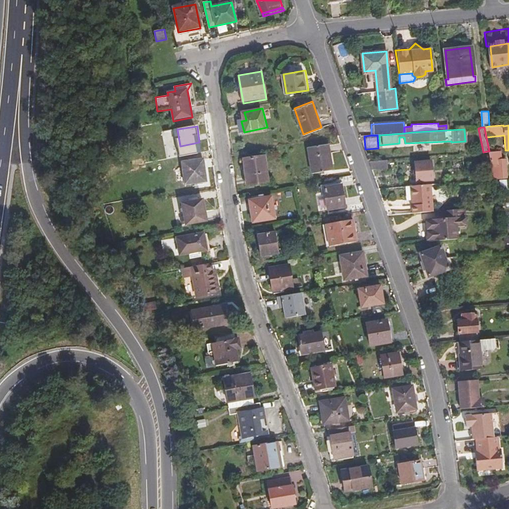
[(161,153),(159,140),(145,141),(147,155),(161,153)]
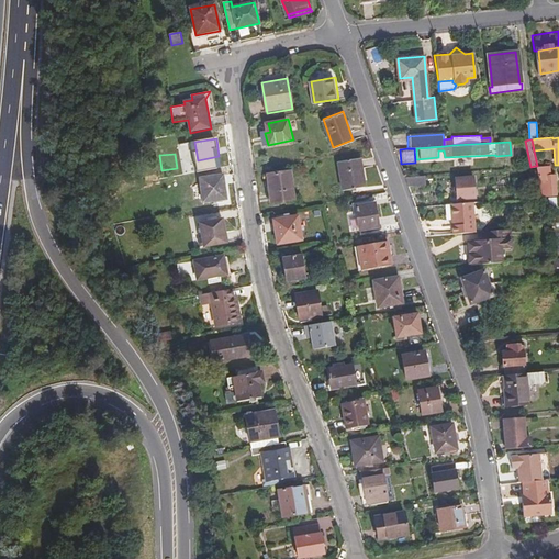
[(359,157),(337,161),(343,189),(365,185),(359,157)]
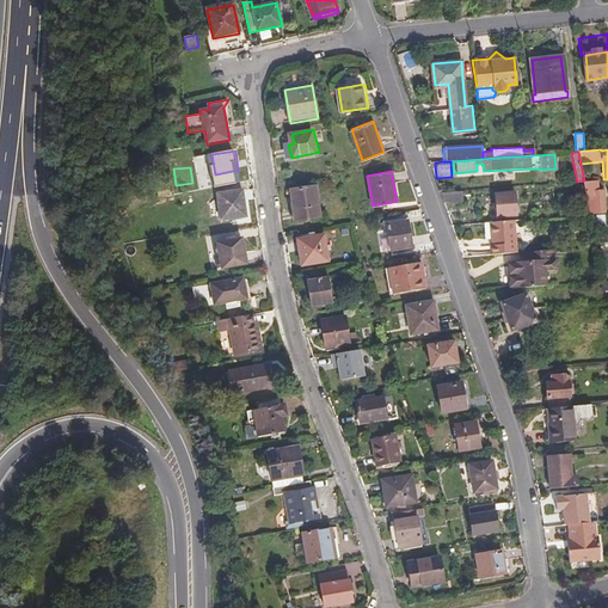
[(522,174),(523,186),(533,185),(532,173),(522,174)]
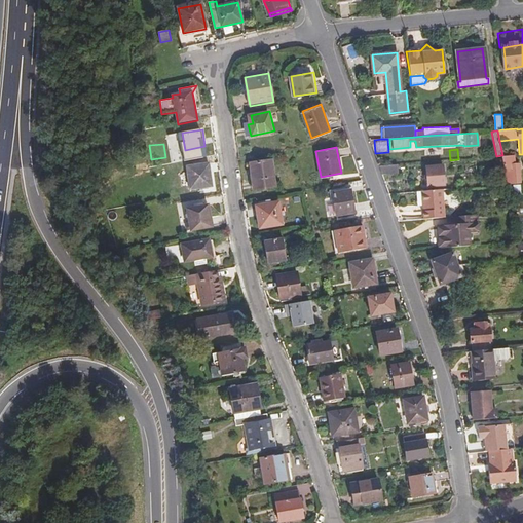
[(502,155),(500,155),(507,184),(520,182),(515,162),(511,162),(509,155),(502,155)]
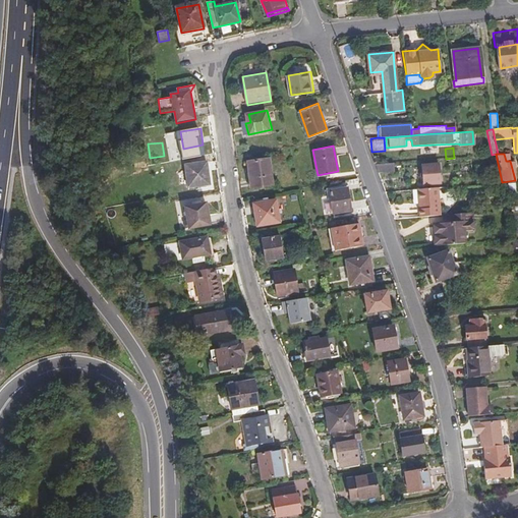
[(269,158),(247,161),(250,187),(273,184),(269,158)]
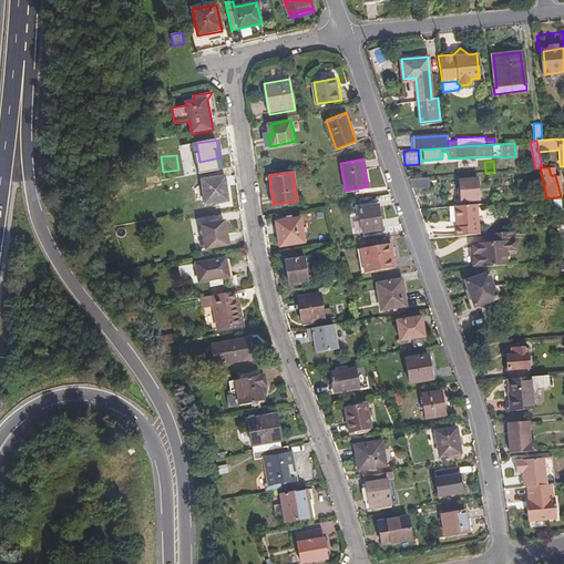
[(225,176),(203,180),(206,204),(228,201),(225,176)]
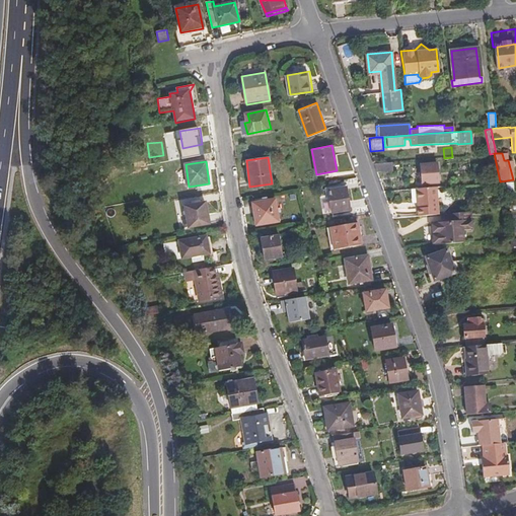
[(391,163),(372,164),(375,171),(391,170),(391,163)]
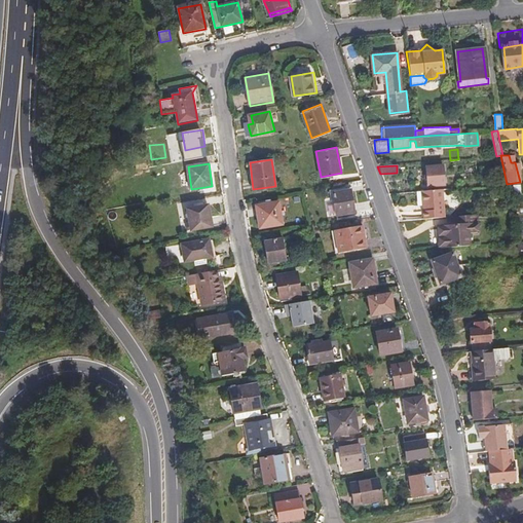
[(442,165),(424,166),(426,185),(443,184),(442,165)]
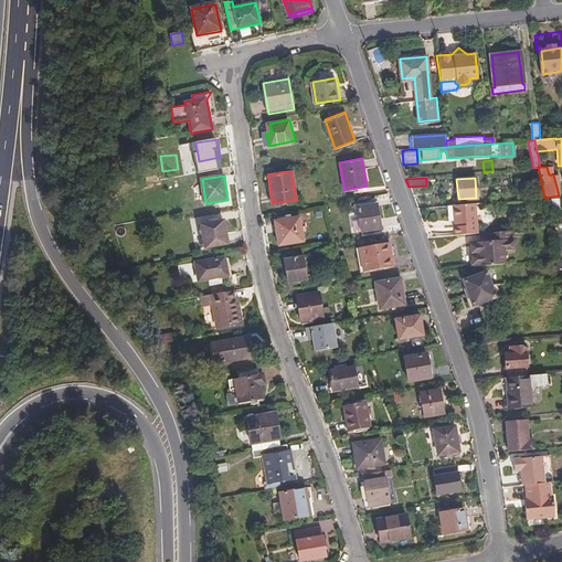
[(377,202),(358,205),(361,230),(380,226),(377,202)]
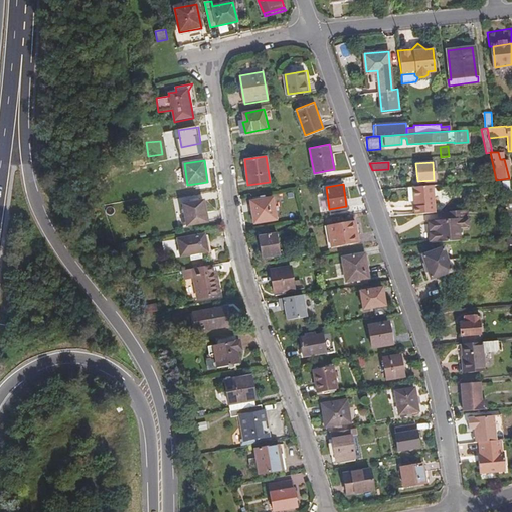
[(431,185),(411,186),(413,214),(433,212),(431,185)]
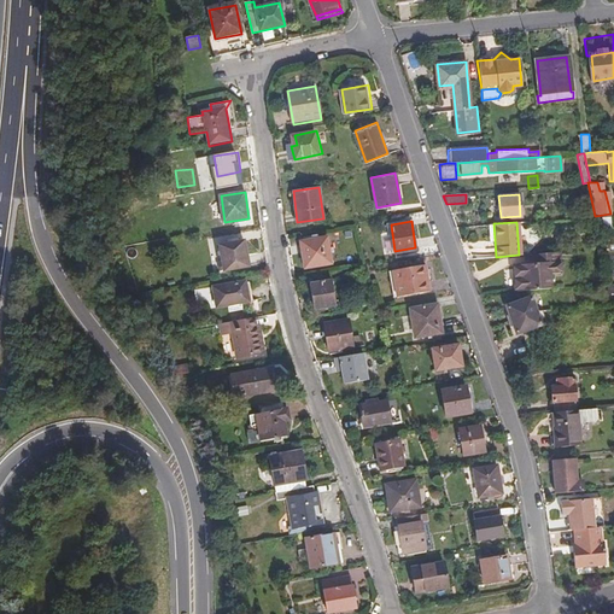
[(327,237),(302,241),(305,267),(331,263),(327,237)]
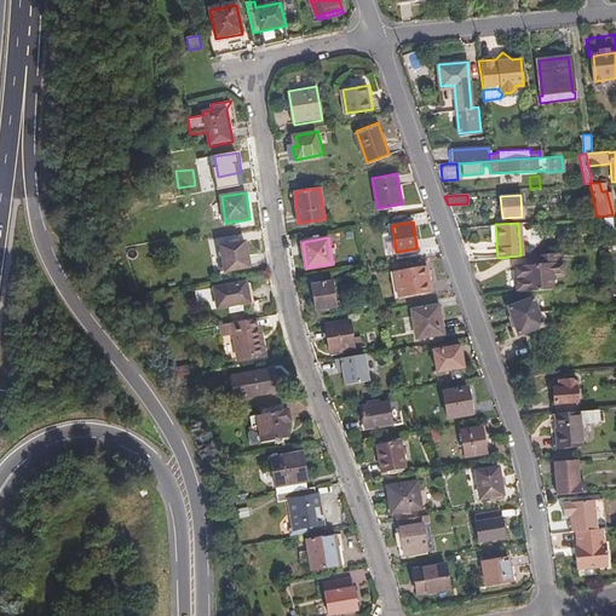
[(243,241),(220,246),(225,270),(248,266),(243,241)]
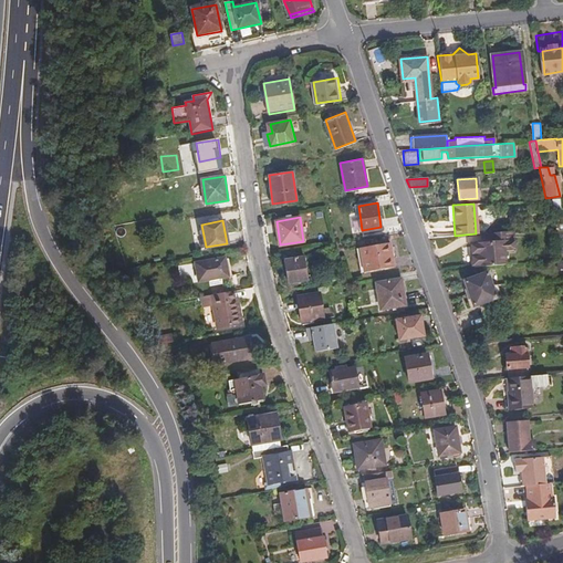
[(471,242),(473,268),(504,264),(503,251),(514,249),(513,240),(512,238),(511,231),(483,233),(485,241),(471,242)]
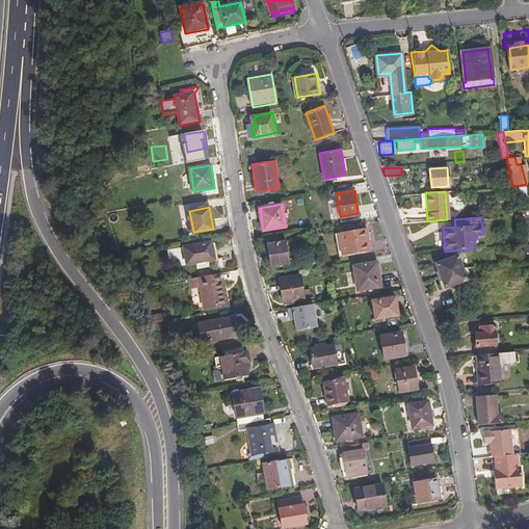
[(367,228),(339,233),(343,256),(371,250),(367,228)]
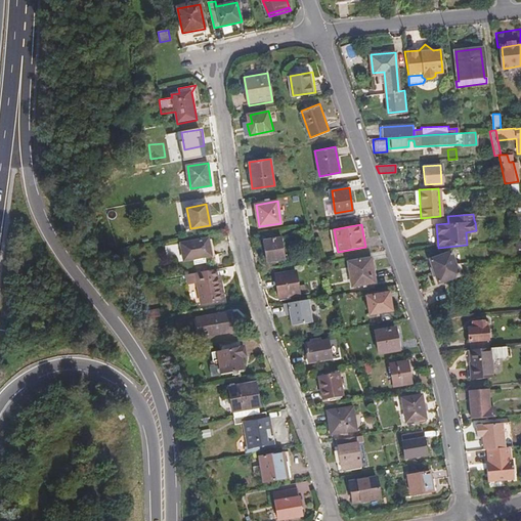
[(209,237),(181,242),(183,260),(212,255),(209,237)]
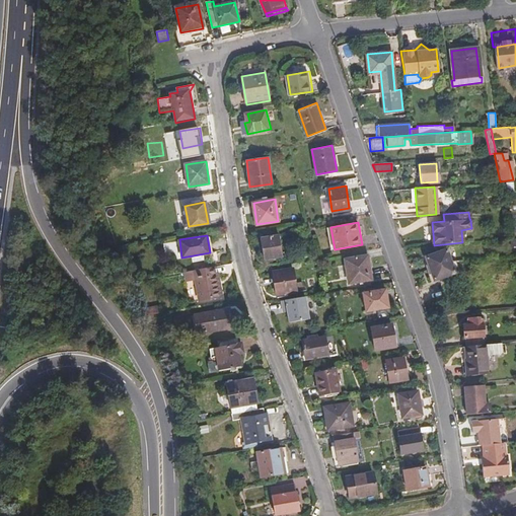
[(279,235),(261,239),(265,261),(283,256),(279,235)]
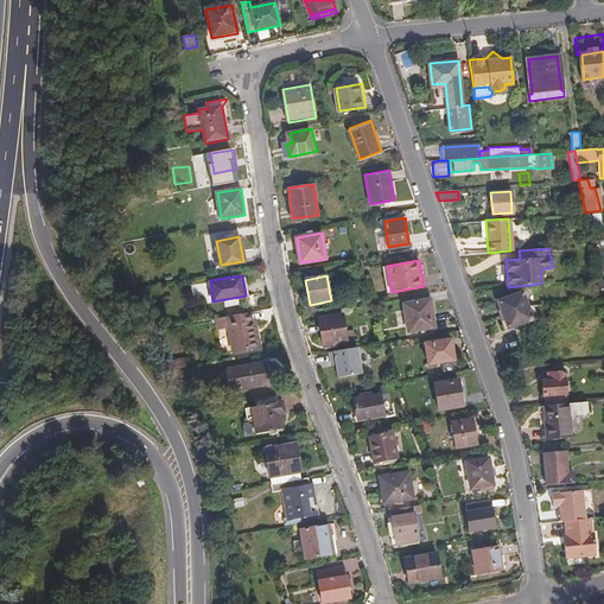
[(497,299),(507,326),(531,318),(521,291),(497,299)]
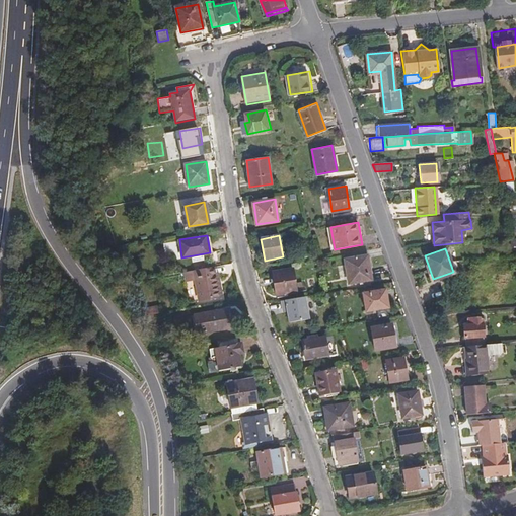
[(368,254),(346,258),(350,282),(372,279),(368,254)]
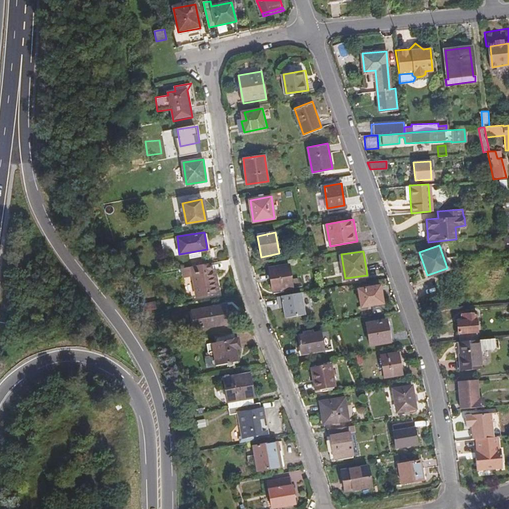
[(218,292),(213,262),(191,266),(193,275),(196,296),(218,292)]
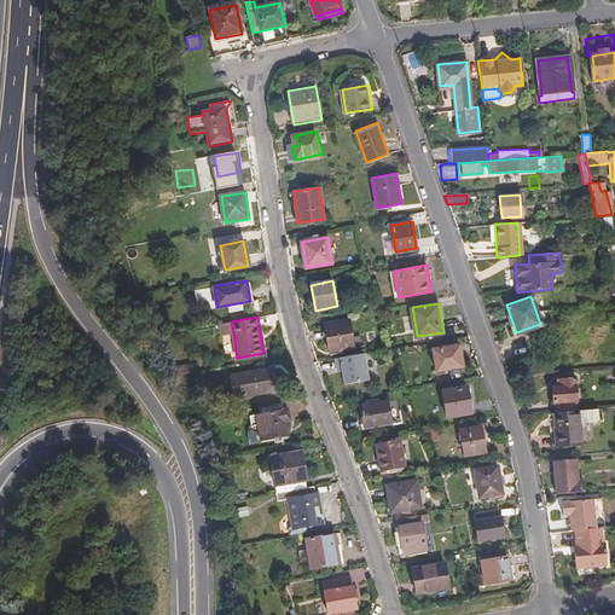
[(350,320),(326,324),(331,352),(355,348),(350,320)]
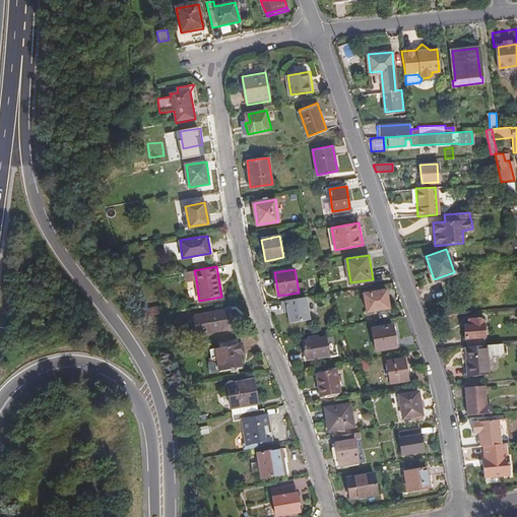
[(196,279),(194,270),(185,272),(186,280),(196,279)]
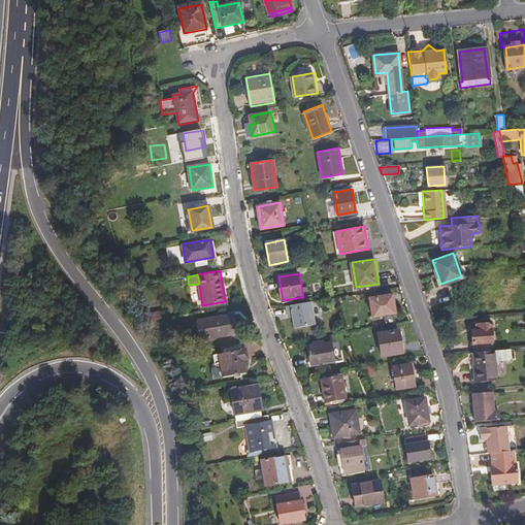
[(393,294),(369,298),(373,317),(396,313),(393,294)]
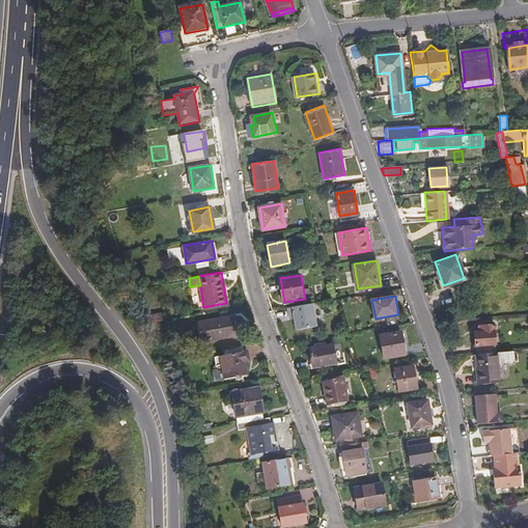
[(317,321),(314,302),(293,306),(294,314),(298,313),(299,317),(300,324),(317,321)]
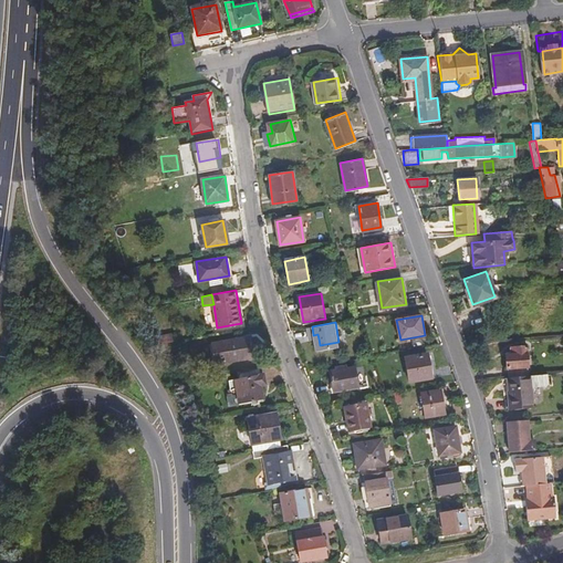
[(250,335),(212,342),(216,362),(253,355),(250,335)]
